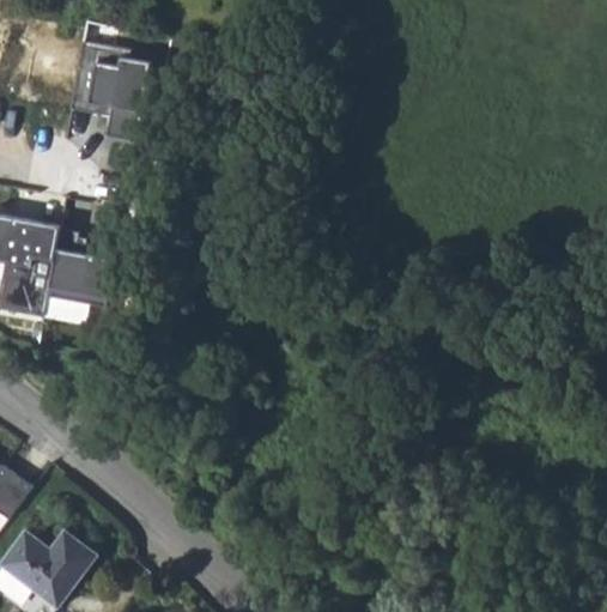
[(82,44),(68,108),(107,114),(104,135),(134,140),(147,64),(125,59),(126,53),(82,44)]
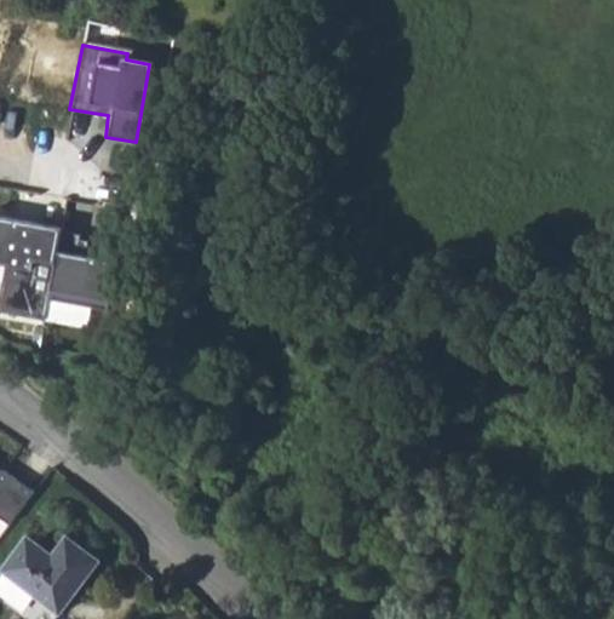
[(63,227),(0,217),(0,262),(4,263),(0,287),(0,311),(47,319),(52,291),(58,252),(63,227)]
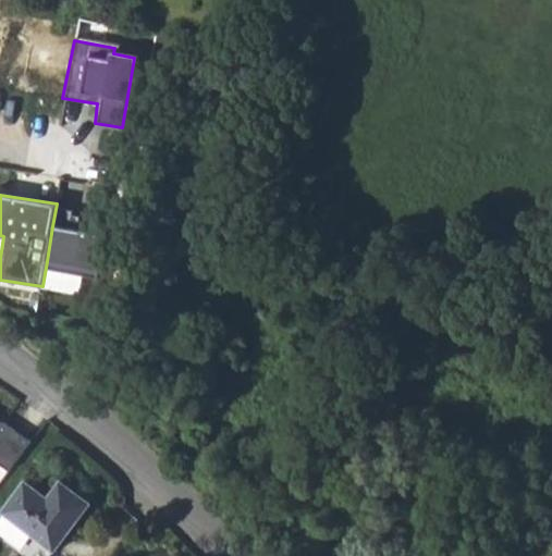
[(109,235),(52,226),(47,261),(102,271),(109,235)]
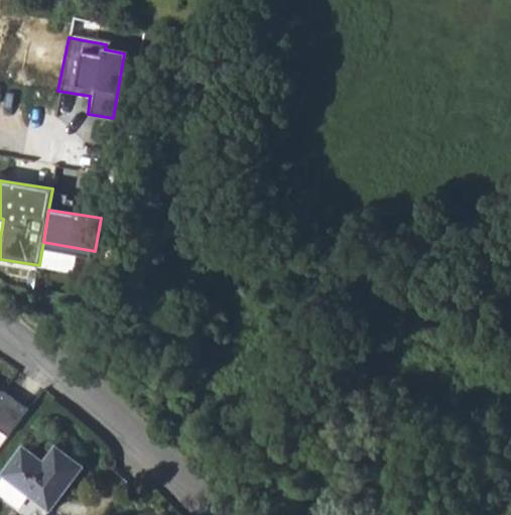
[(0,432),(5,436),(23,410),(0,394),(0,432)]
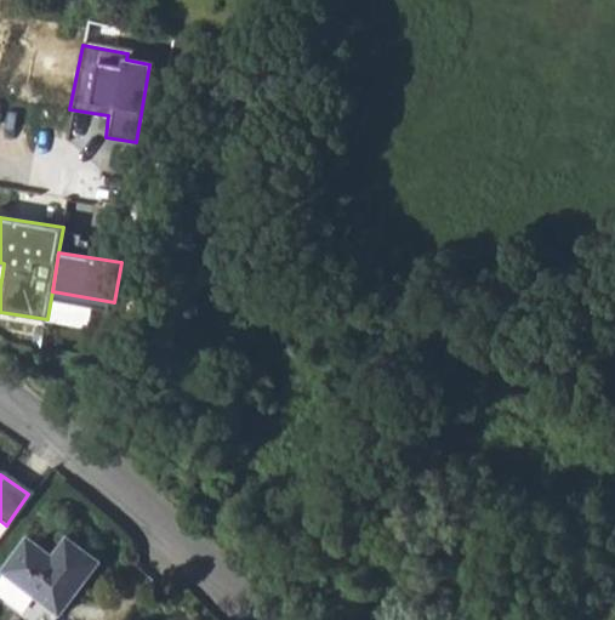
[(18,544),(0,567),(0,579),(53,619),(92,569),(58,544),(44,562),(18,544)]
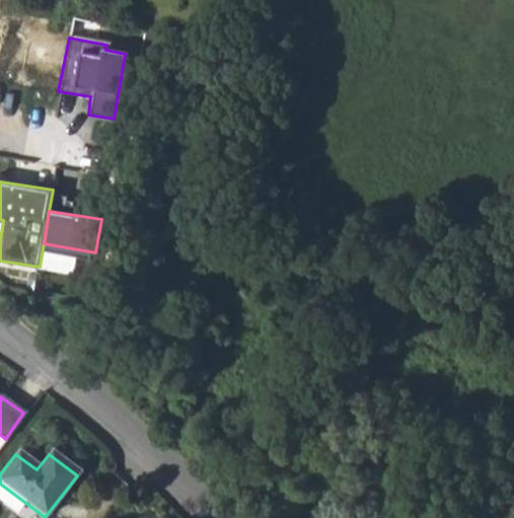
All buildings are outlined.
